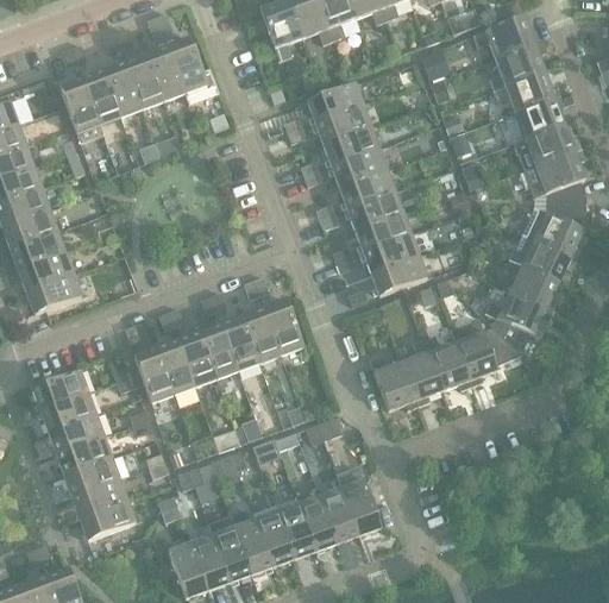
[(287,43),(303,37),(289,0),(276,0),(277,2),(259,8),(278,61),(292,56),(287,43)]
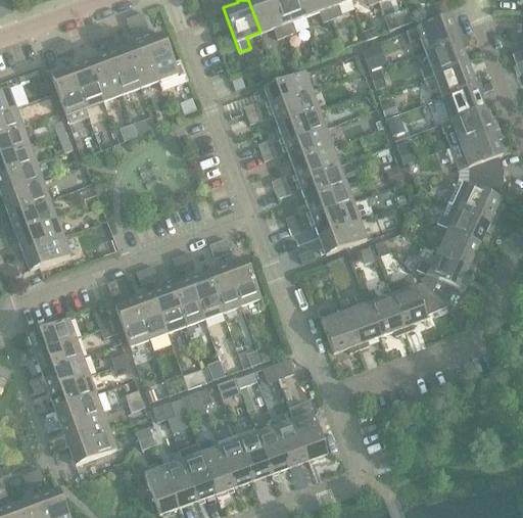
[(248,0),(260,32),(274,27),(278,38),(287,34),(274,0),(248,0)]
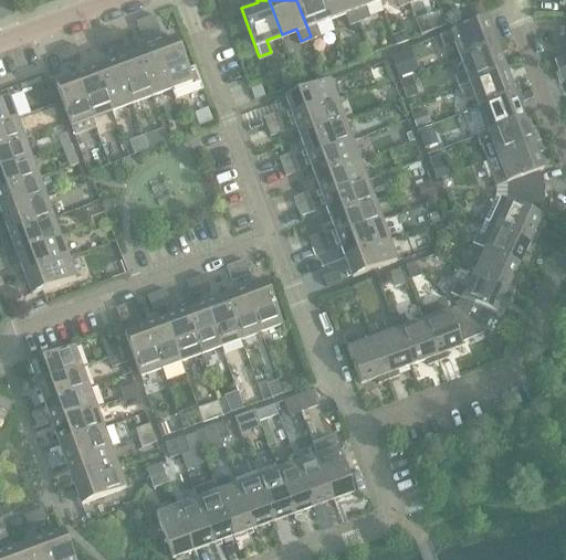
[(316,21),(331,17),(324,0),(296,0),(311,37),(321,33),(316,21)]
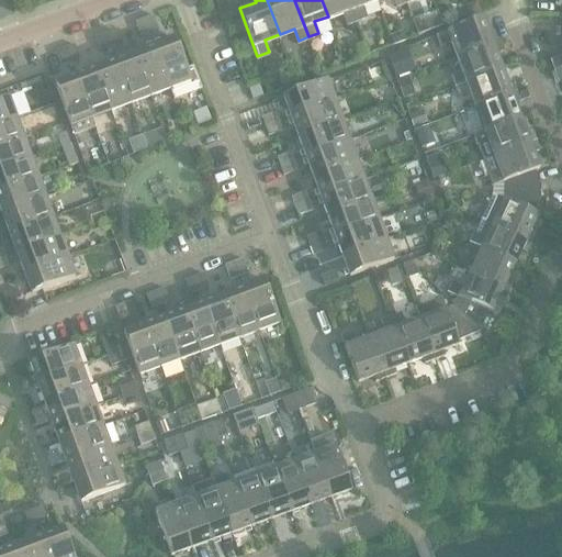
[(322,0),(328,17),(343,11),(347,22),(358,19),(350,0),(322,0)]
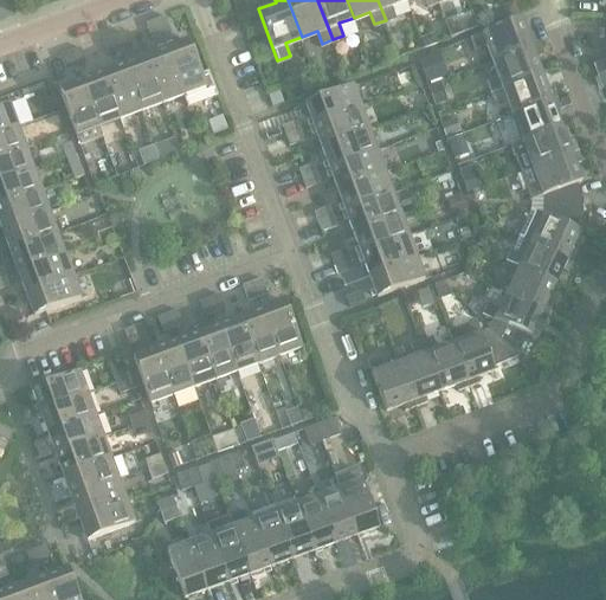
[(392,4),(401,0),(378,0),(386,20),(397,15),(392,4)]
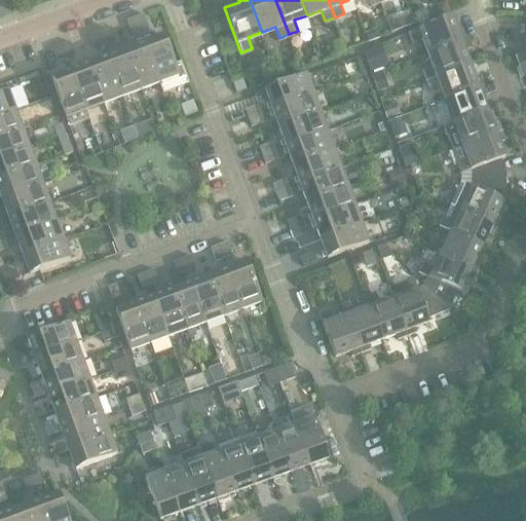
[(393,29),(417,19),(411,5),(388,14),(393,29)]
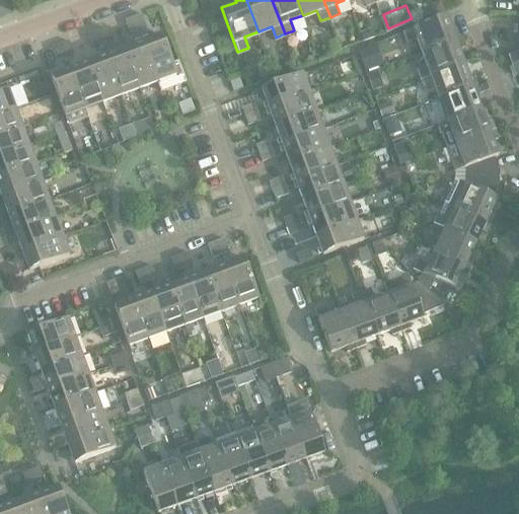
[(142,11),(133,14),(138,27),(147,24),(142,11)]
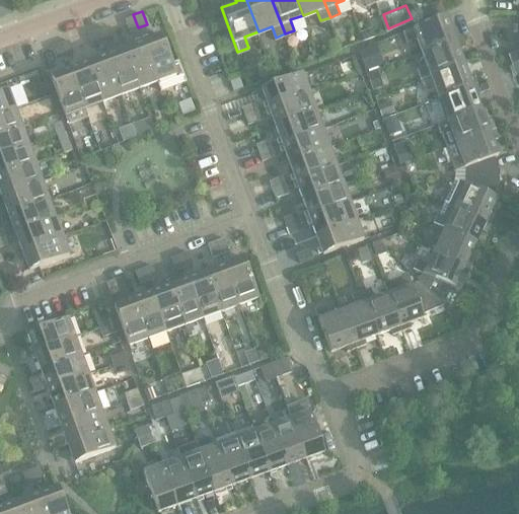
[(418,35),(423,49),(460,35),(456,25),(452,27),(447,13),(402,29),(406,40),(418,35)]
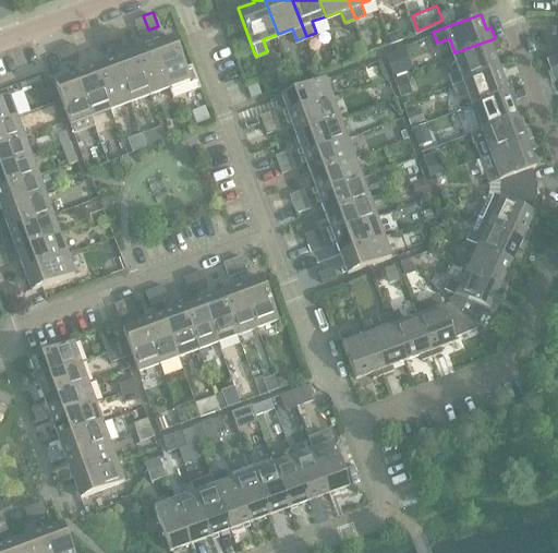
[(140,33),(148,29),(143,15),(134,19),(140,33)]
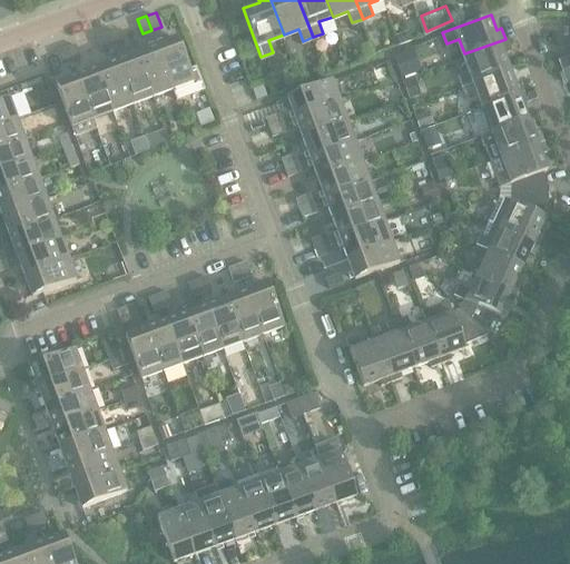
[(116,27),(107,30),(112,45),(121,41),(116,27)]
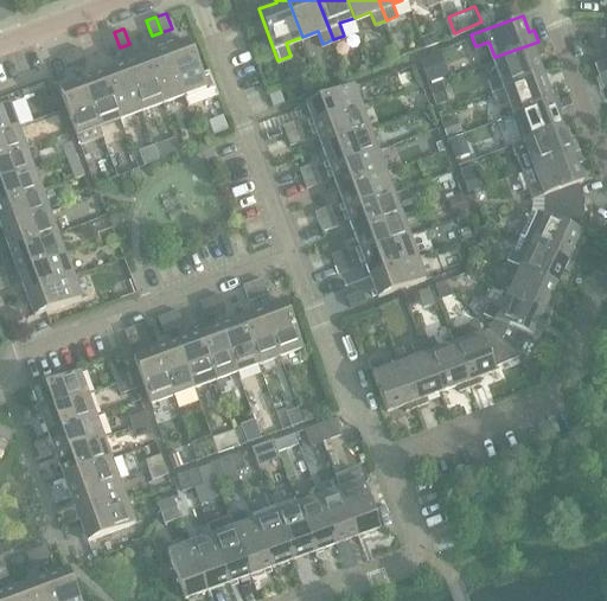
[(109,51),(120,48),(114,32),(103,36),(109,51)]
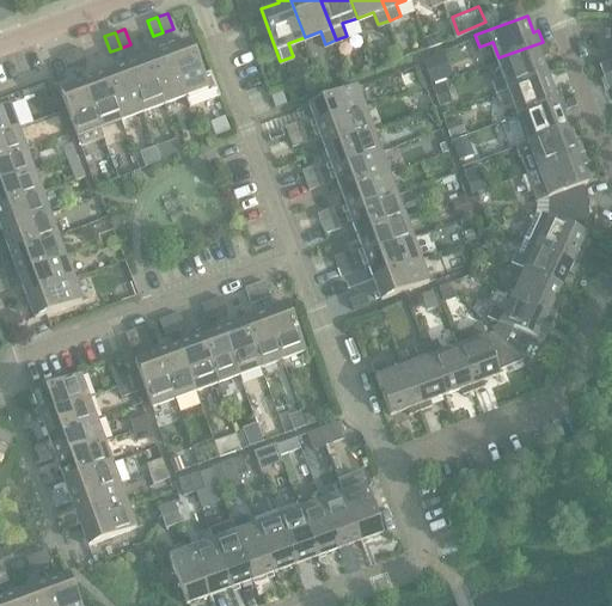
[(190,37),(167,46),(185,93),(190,104),(220,93),(210,68),(203,72),(190,37)]
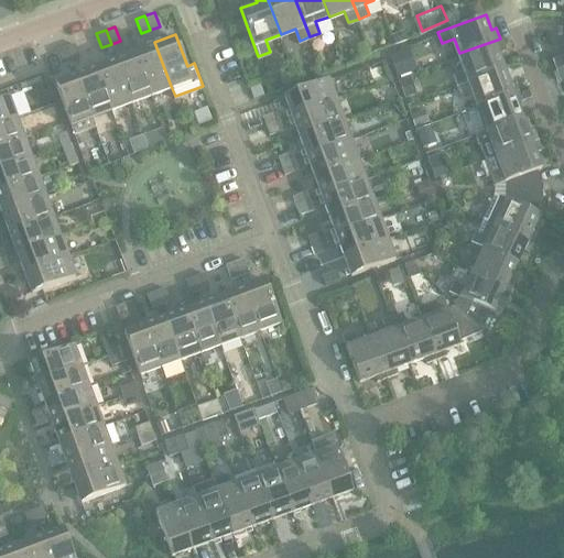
[(456,83),(503,65),(498,50),(503,48),(500,39),(459,53),(465,68),(453,73),(456,83)]
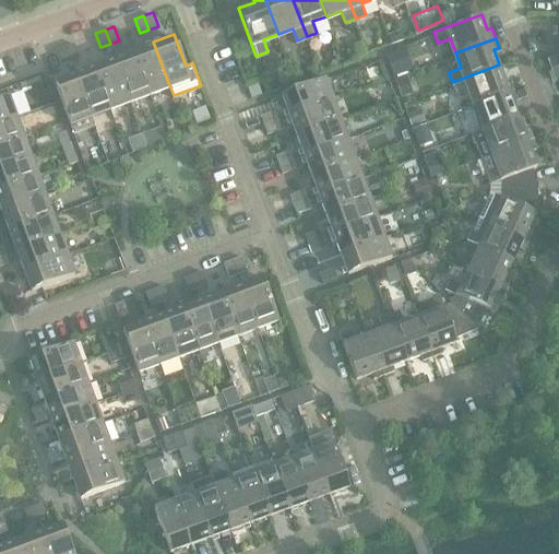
[(74,40),(64,45),(70,59),(80,55),(74,40)]
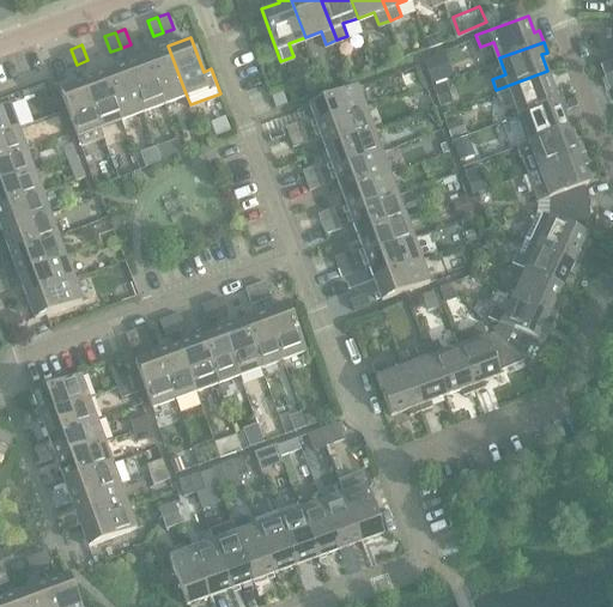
[(168,46),(146,54),(164,102),(186,93),(168,46)]
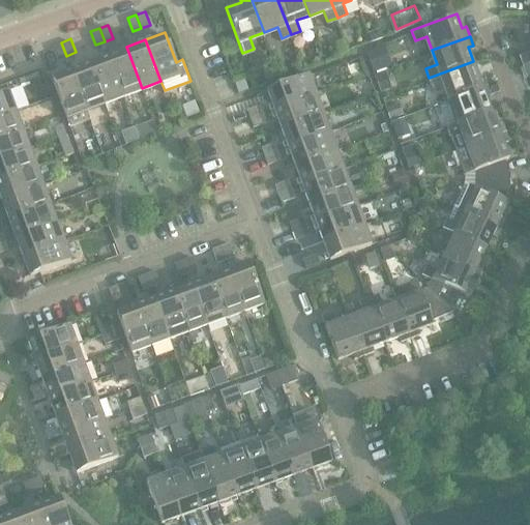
[(387,39),(370,45),(376,67),(393,63),(387,39)]
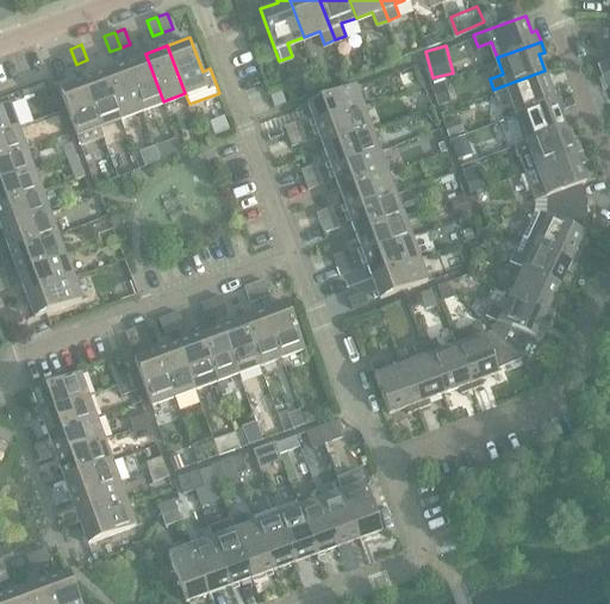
[(67,68),(76,64),(70,49),(61,53),(67,68)]
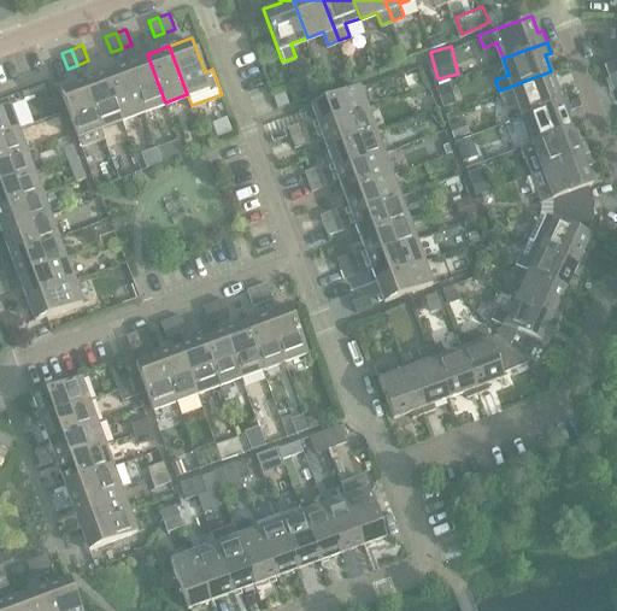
[(144,110),(165,103),(147,54),(127,62),(144,110)]
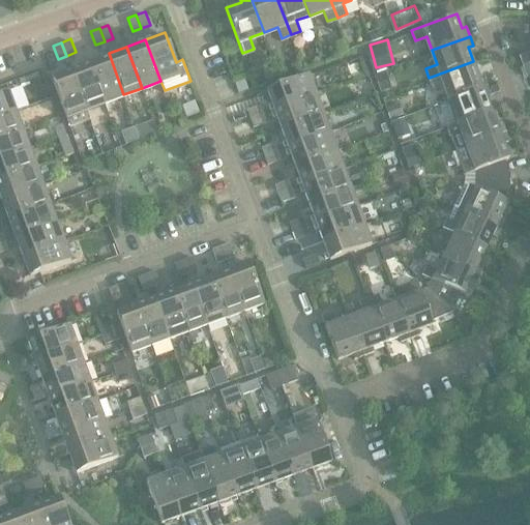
[(529,49),(520,53),(524,63),(529,60),(529,49)]
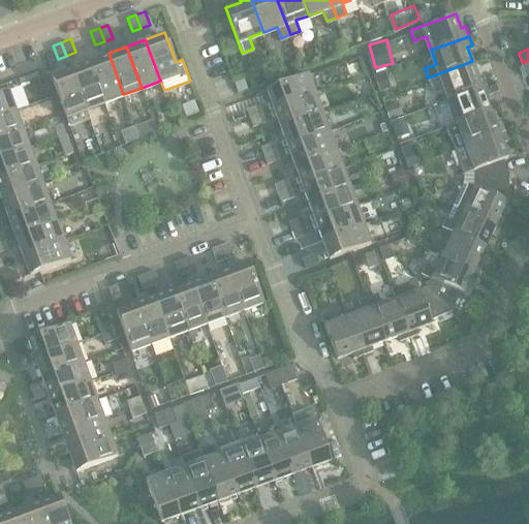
[(109,53),(89,60),(104,101),(123,94),(109,53)]
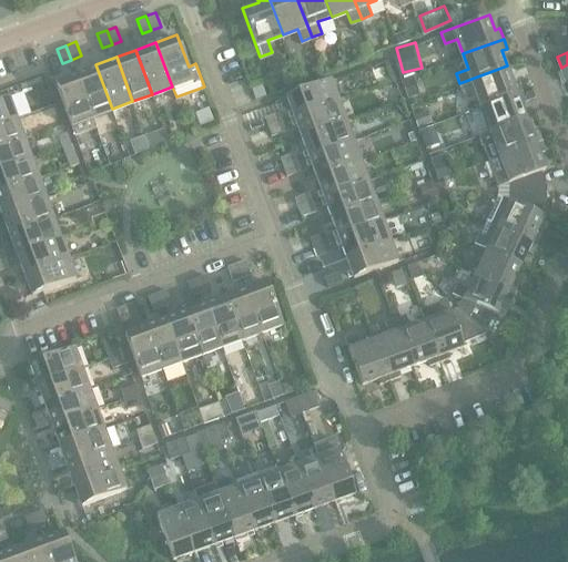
[(95,64),(75,72),(92,116),(112,109),(95,64)]
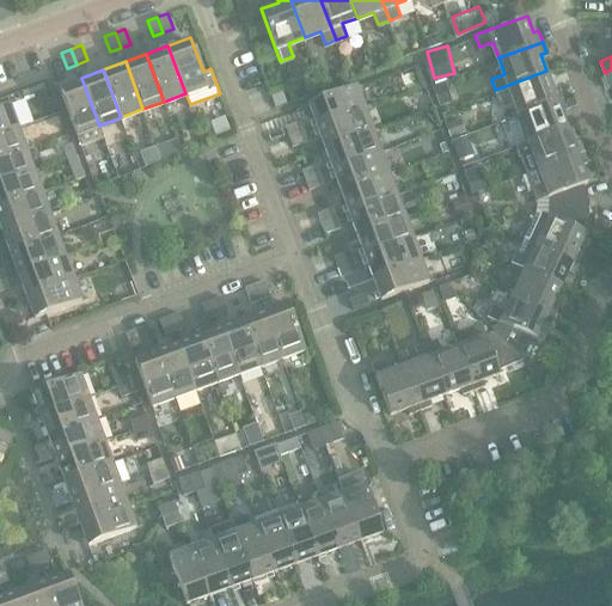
[(546,71),(495,90),(500,101),(512,96),(518,112),(562,96),(558,84),(552,86),(546,71)]
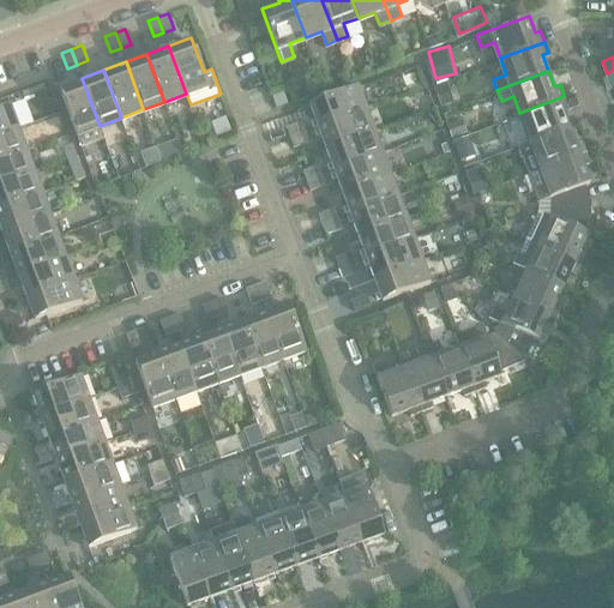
[(103,134),(100,126),(82,78),(60,86),(80,143),(103,134)]
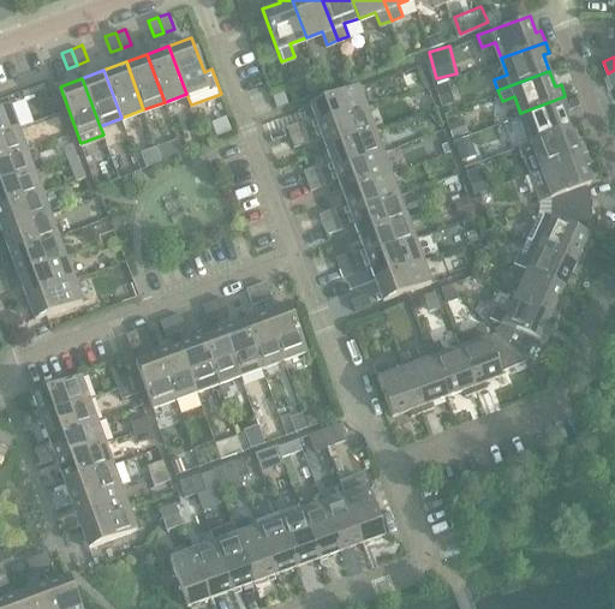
[(318,124),(366,106),(358,83),(310,101),(318,124)]
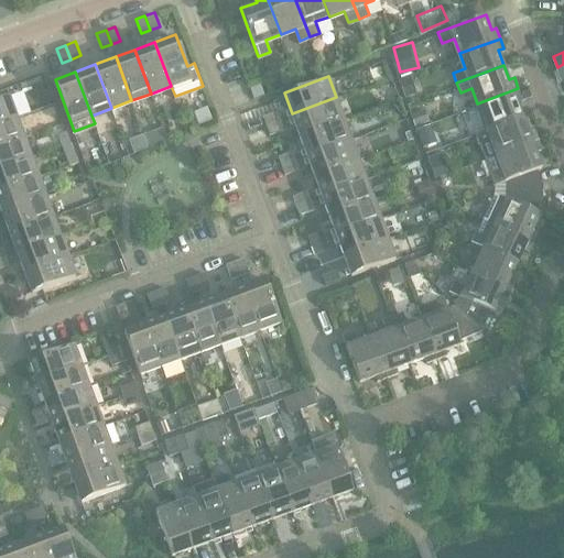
[(472,122),(475,132),(522,115),(517,99),(522,98),(518,88),(477,104),(483,118),(472,122)]
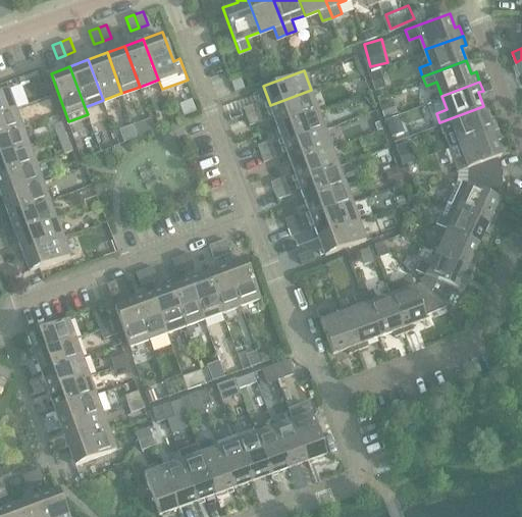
[(0,111),(15,106),(8,88),(0,90),(0,111)]
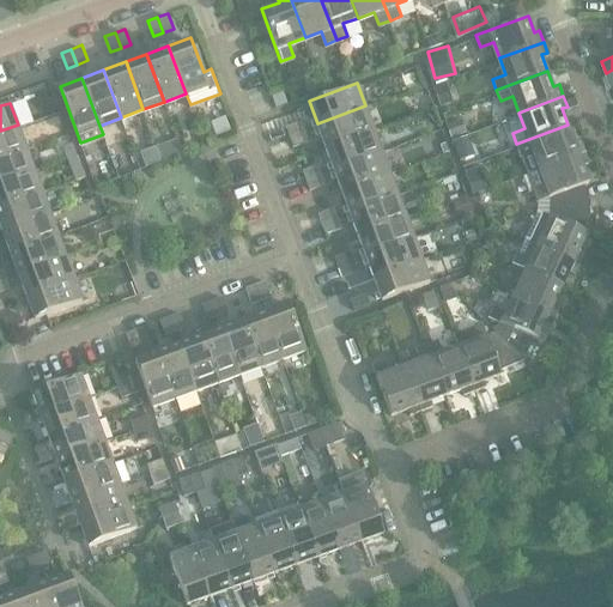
[(317,123),(326,145),(374,128),(365,105),(317,123)]
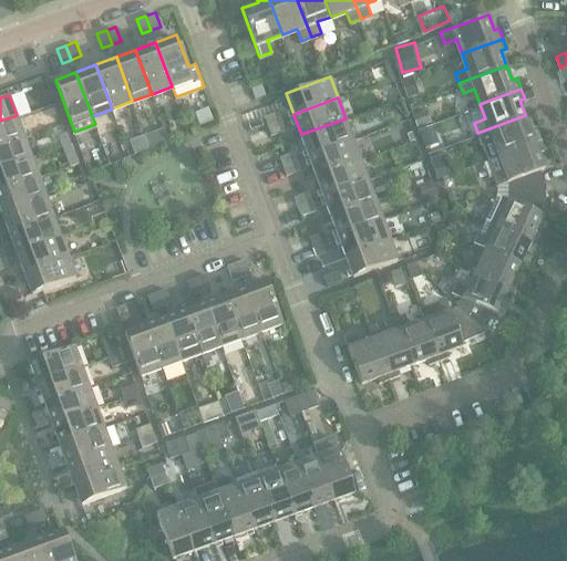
[(265,114),(268,123),(282,117),(279,108),(265,114)]
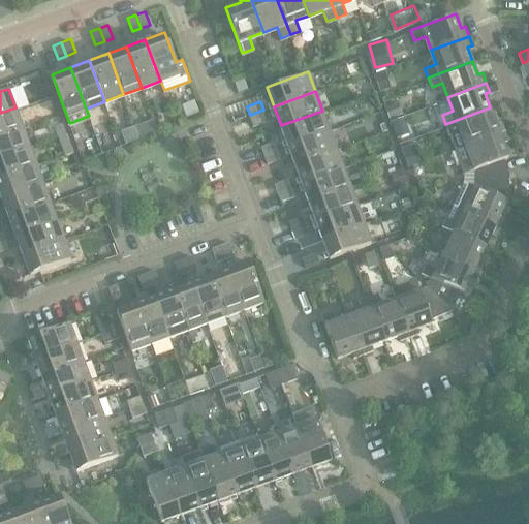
[(0,113),(0,133),(22,126),(16,108),(0,113)]
